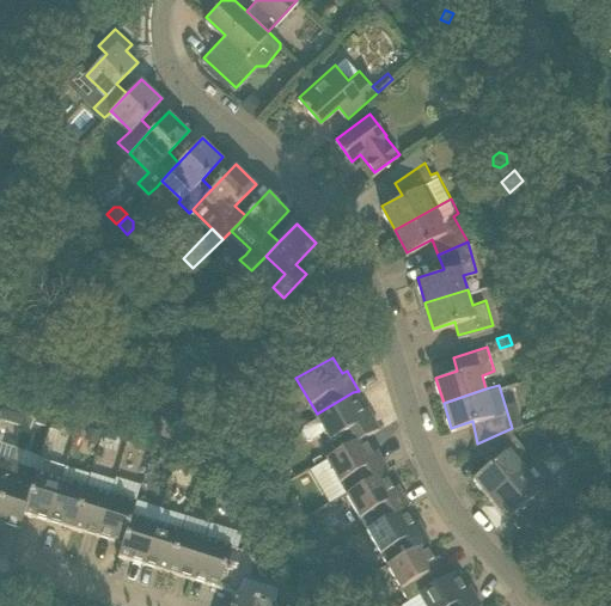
[(317,414),(317,415),(304,422),(303,427),(306,435),(312,436),(325,429),(337,448),(364,435),(379,426),(367,405),(362,409),(353,392),(317,414)]
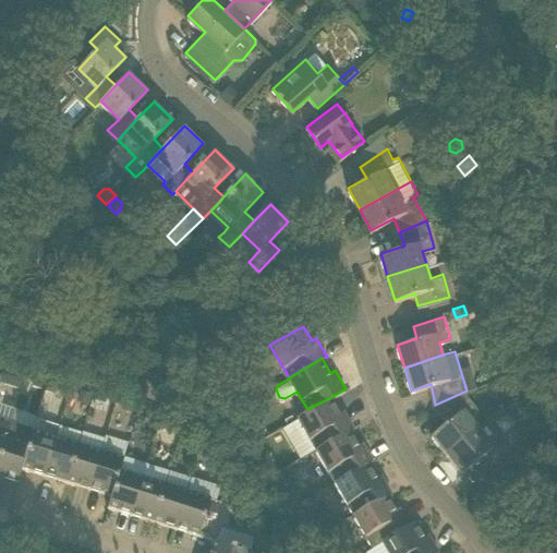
[(22,385),(26,369),(24,369),(9,363),(4,381),(22,385)]
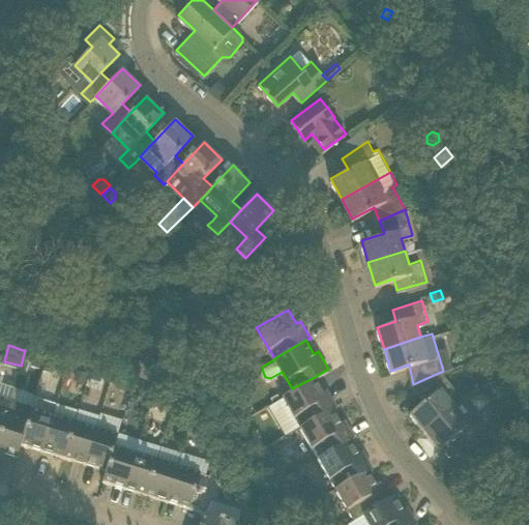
[(42,367),(46,356),(34,353),(31,362),(42,367)]
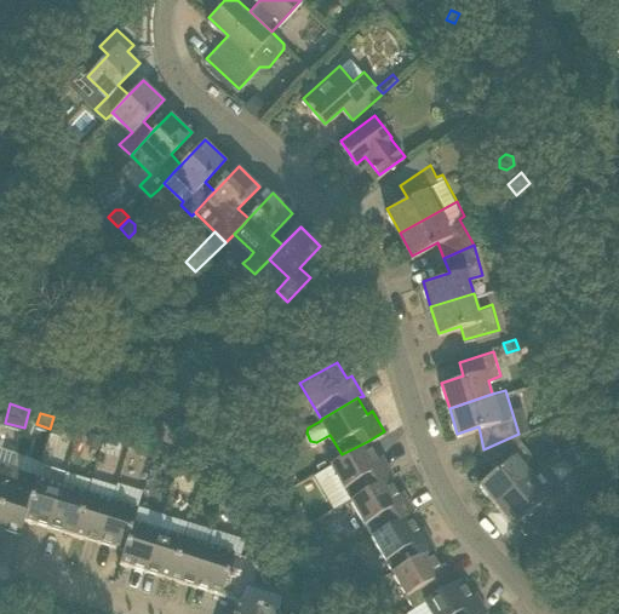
[(66,423),(63,423),(55,420),(52,429),(63,431),(66,423)]
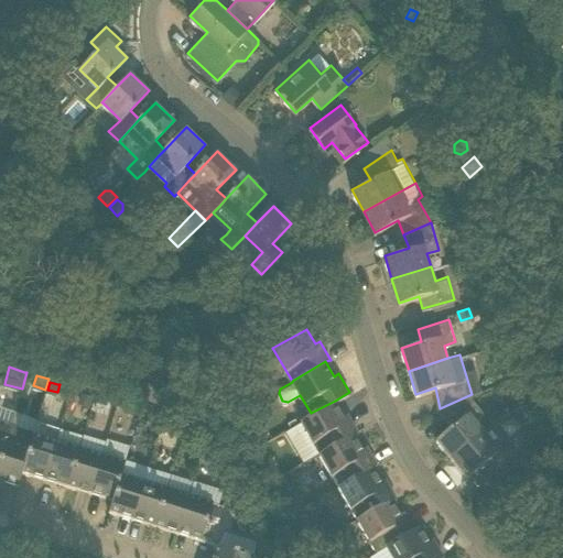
[(90,405),(95,394),(83,390),(78,400),(90,405)]
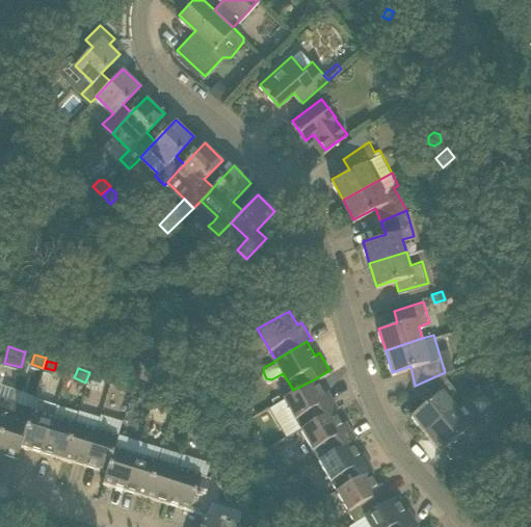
[(426,401),(412,414),(426,431),(456,406),(448,396),(457,389),(446,375),(445,372),(415,386),(426,401)]
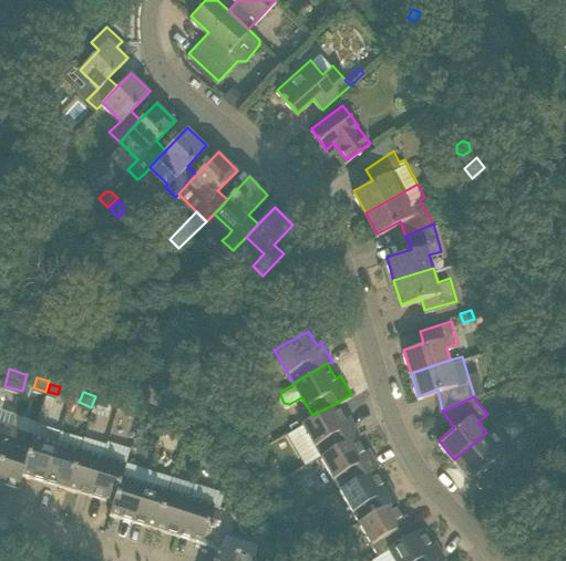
[(141,413),(143,406),(127,402),(125,408),(141,413)]
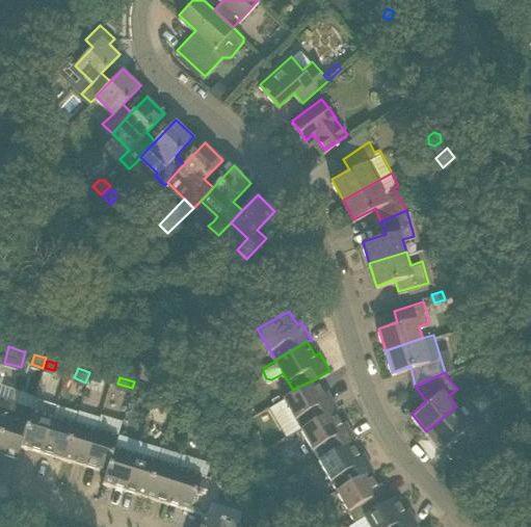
[(323,392),(316,378),(293,390),(284,396),(301,426),(333,409),(339,406),(328,389),(323,392)]
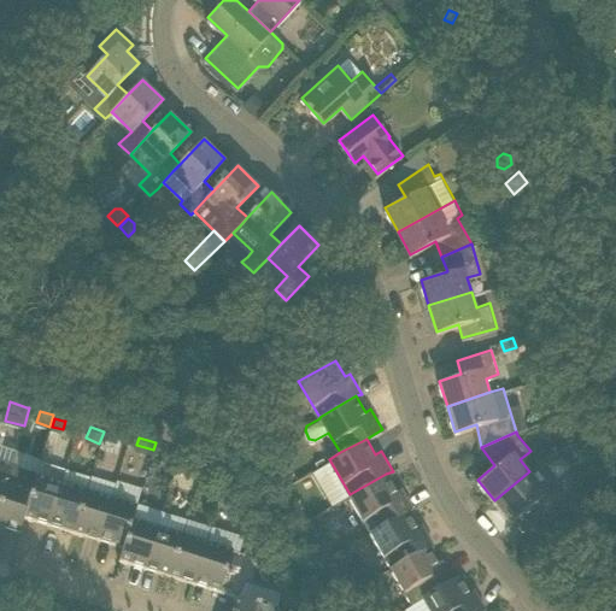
[(162,458),(154,456),(151,465),(158,468),(162,458)]
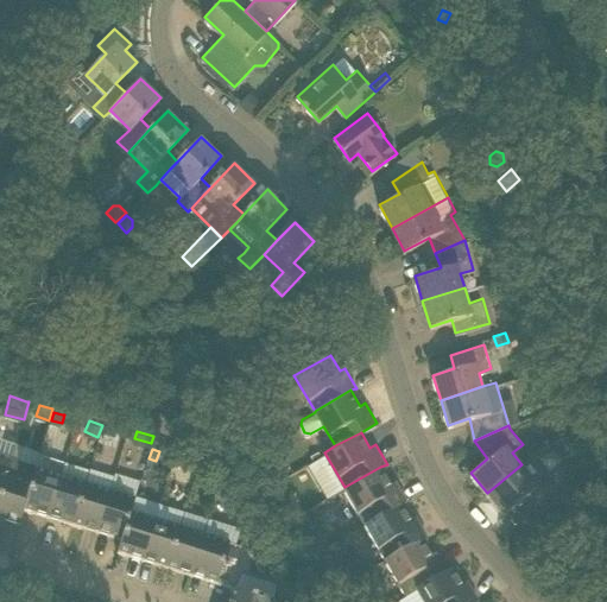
[(40,451),(37,462),(36,466),(32,480),(24,506),(49,514),(65,460),(40,451)]
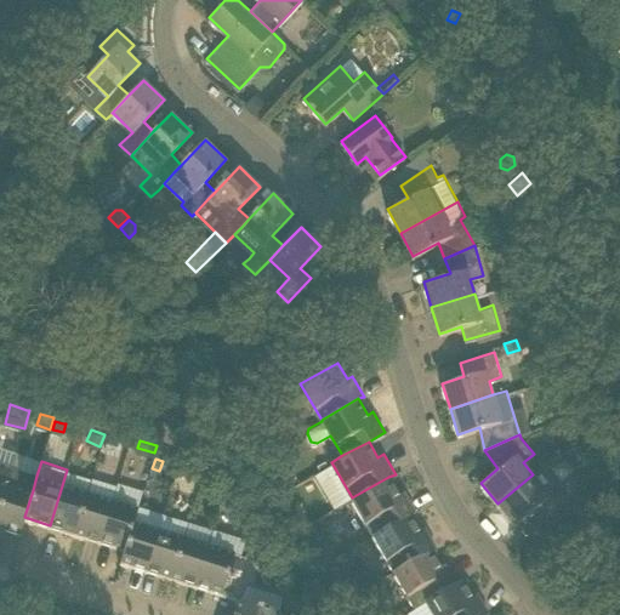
[(37,476),(38,472),(13,465),(7,483),(0,506),(0,524),(21,531),(24,517),(33,490),(37,476)]
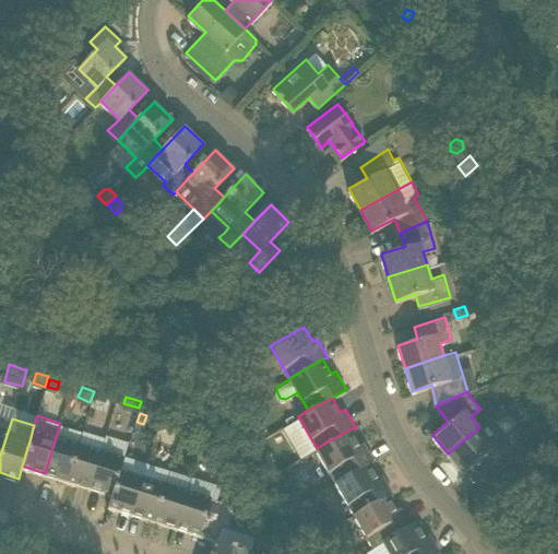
[(448,454),(463,472),(478,459),(487,469),(512,448),(499,431),(489,419),(479,427),(448,454)]
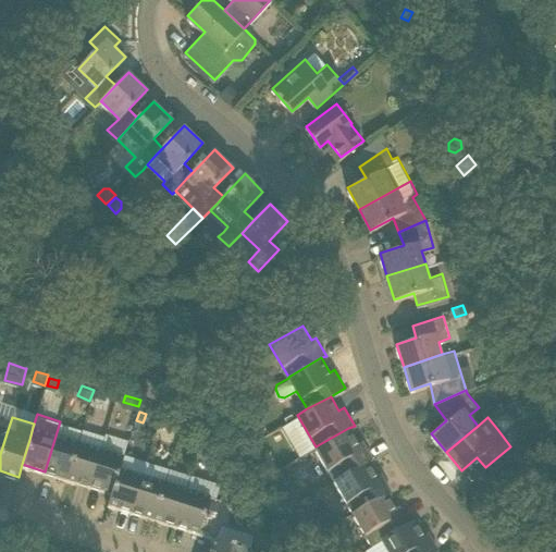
[(60,421),(45,471),(66,478),(83,428),(60,421)]
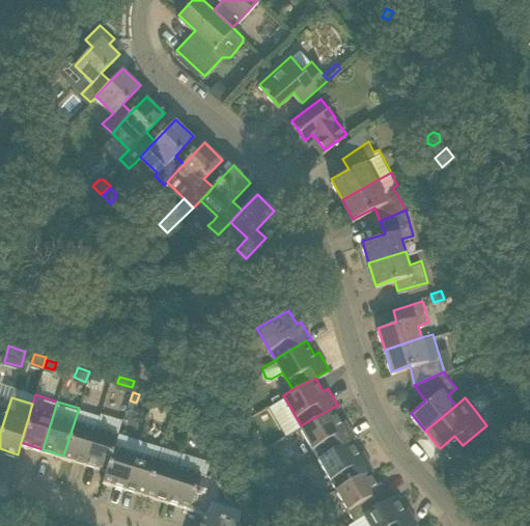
[(85,463),(100,414),(79,408),(63,455),(85,463)]
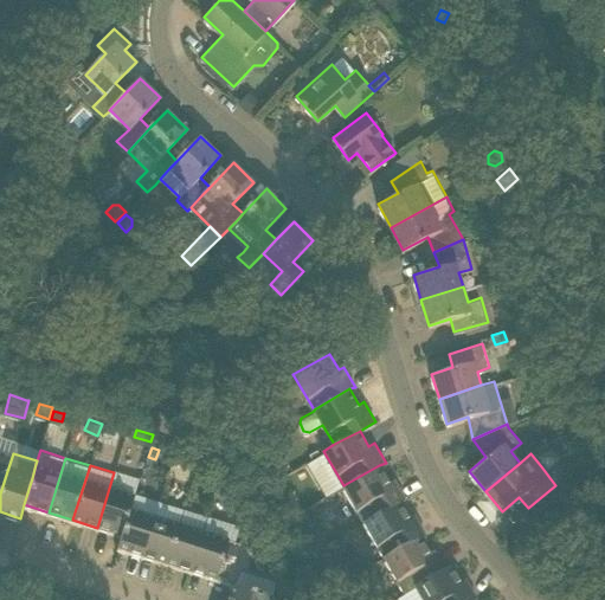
[(388,481),(379,465),(343,485),(364,521),(399,500),(400,501),(406,498),(394,478),(388,481)]
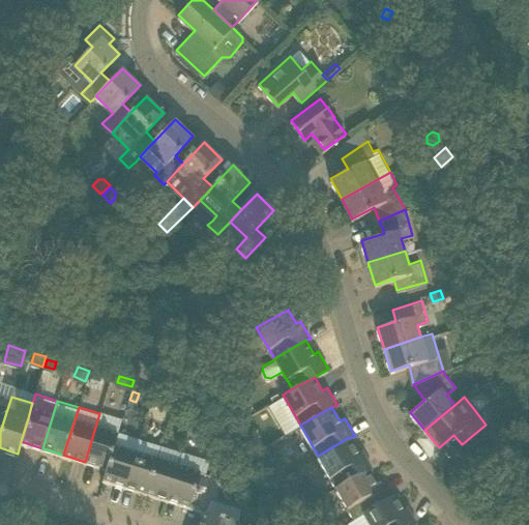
[(85,462),(107,468),(114,444),(123,417),(100,410),(99,413),(85,462)]
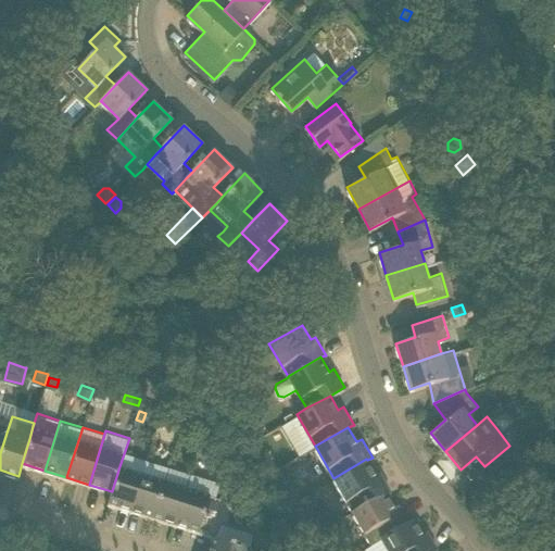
[(375,474),(367,460),(366,459),(333,478),(352,510),(385,491),(391,489),(380,471),(375,474)]
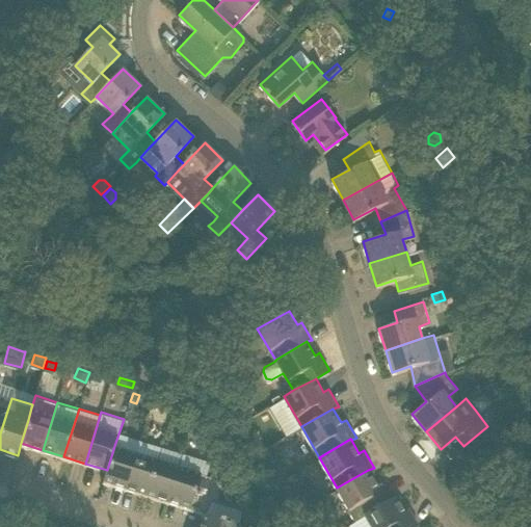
[(107,470),(103,481),(125,489),(136,452),(114,446),(107,470)]
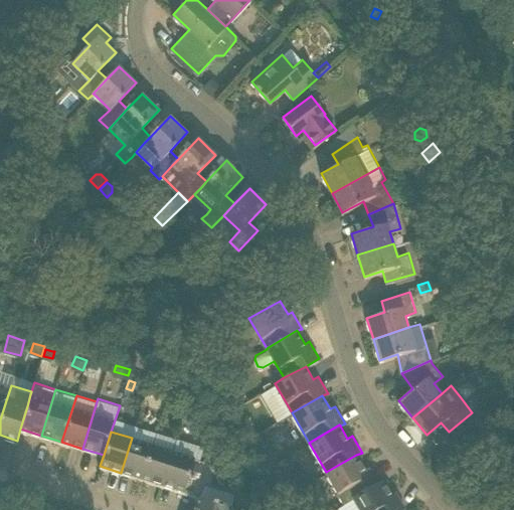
[(142,479),(152,445),(132,438),(121,473),(142,479)]
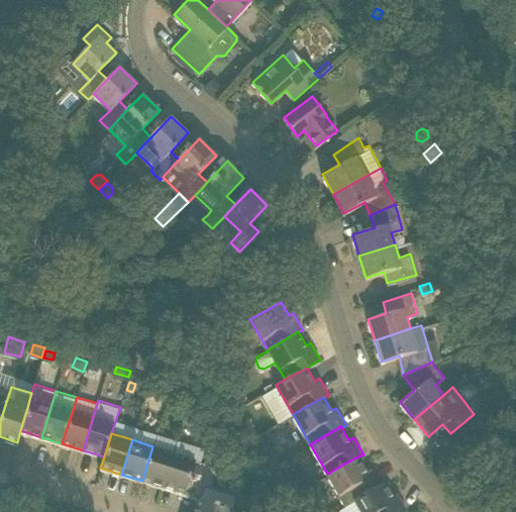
[(174,452),(152,446),(142,481),(164,487),(174,452)]
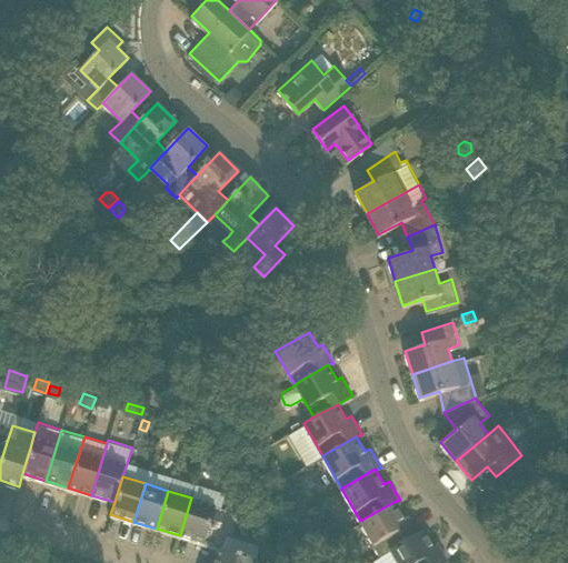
[(216,505),(191,498),(180,535),(203,543),(210,522),(215,506),(216,505)]
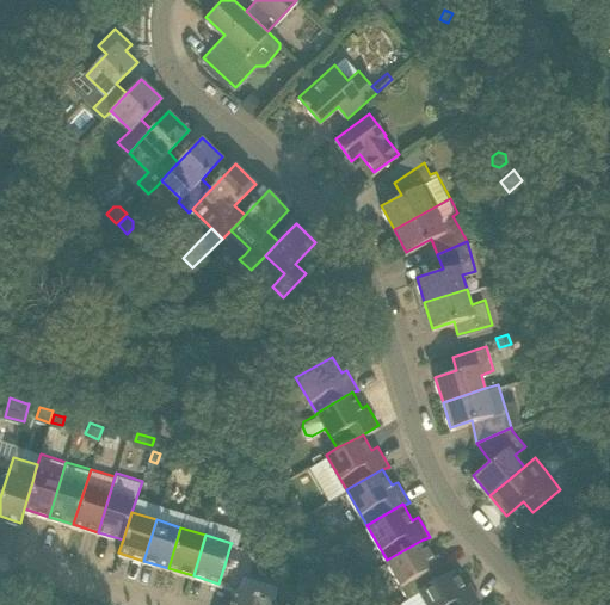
[(408,597),(419,591),(418,590),(449,570),(438,553),(432,556),(423,539),(387,560),(408,597)]
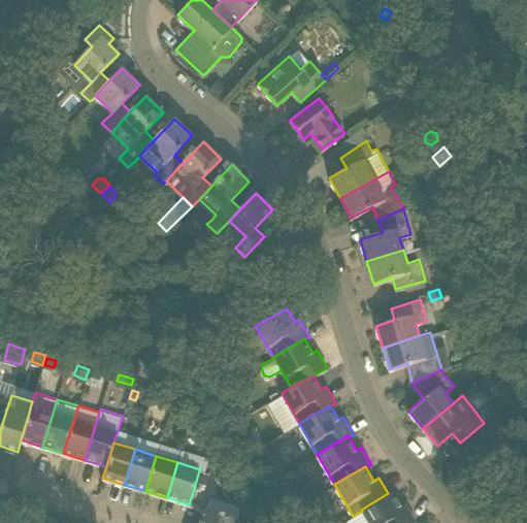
[(201,472),(198,481),(207,483),(209,475),(201,472)]
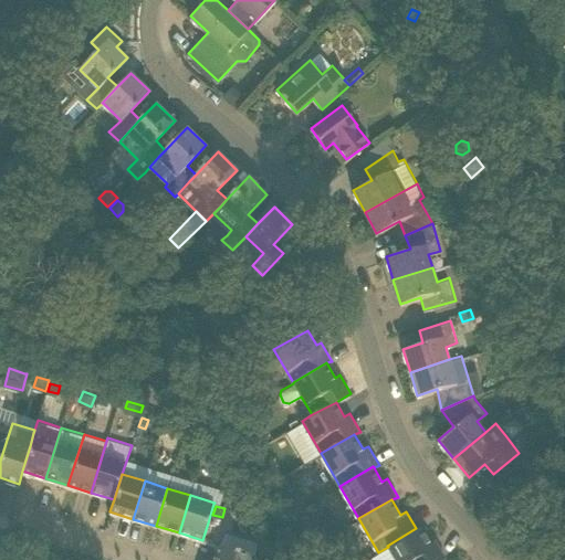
[(437,559),(440,559),(446,557),(435,538),(429,541),(420,526),(416,528),(387,546),(388,547),(395,559),(437,559)]
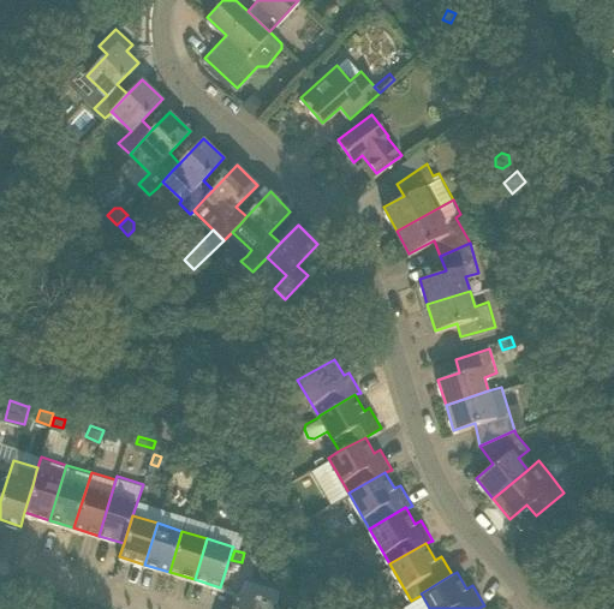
[(351,585),(347,578),(339,577),(332,580),(339,591),(351,585)]
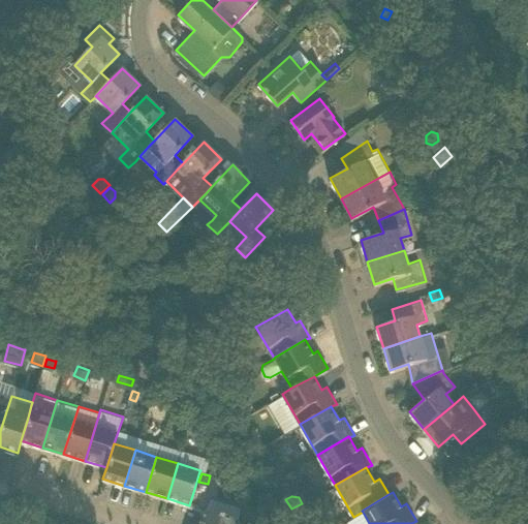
[(237,523),(239,520),(204,510),(198,523),(237,523)]
